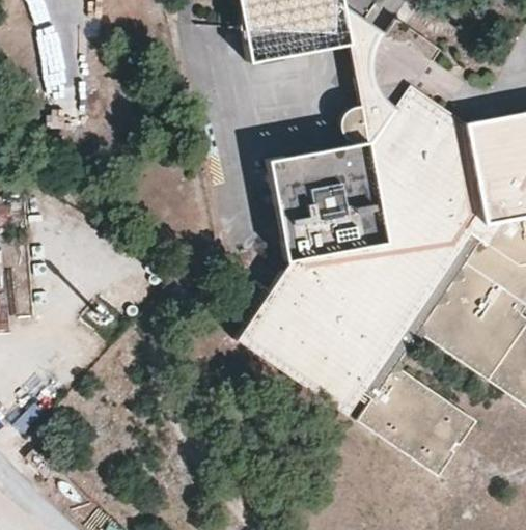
[(243,0),(242,27),(247,29),(252,62),(350,44),(343,8),(342,0),(243,0)]
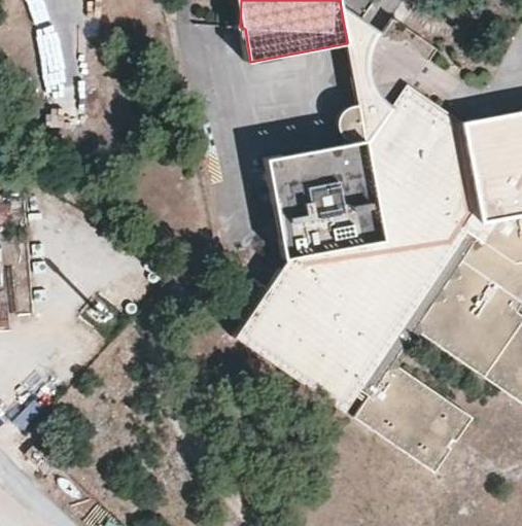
[(383,37),(341,8),(347,43),(354,77),(383,37)]
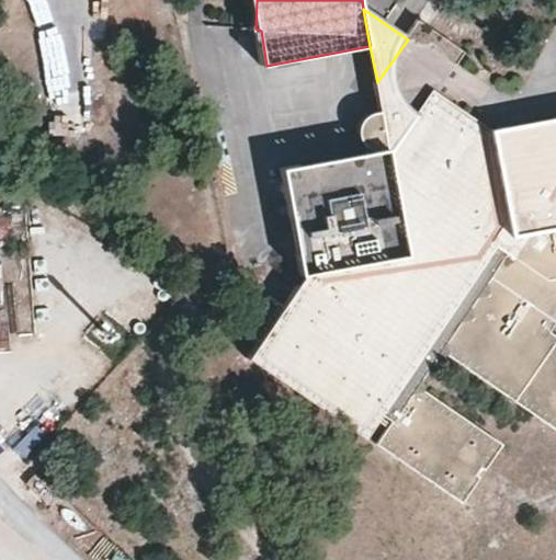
[(424,16),(408,40),(377,82),(383,109),(374,112),(366,126),(370,138),(377,145),(393,148),(395,168),(288,189),(304,275),(307,276),(272,330),(393,414),(403,421),(386,446),(473,503),(489,480),(483,476),(489,467),(495,470),(512,445),(427,388),(450,352),(555,426),(555,117),(495,129),(442,92),(469,53),(424,16)]
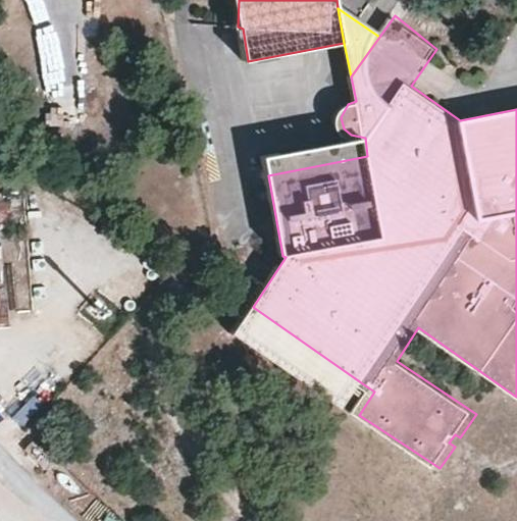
[(367,156),(365,138),(265,157),(268,175),(367,156)]
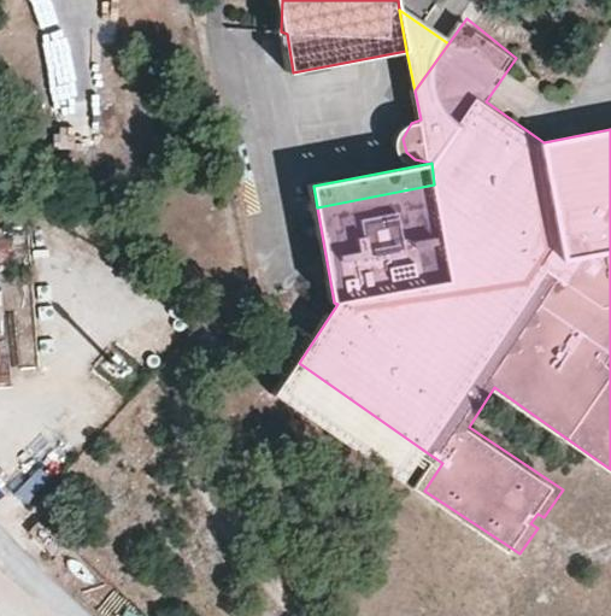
[(152,329),(135,351),(158,368),(174,347),(152,329)]
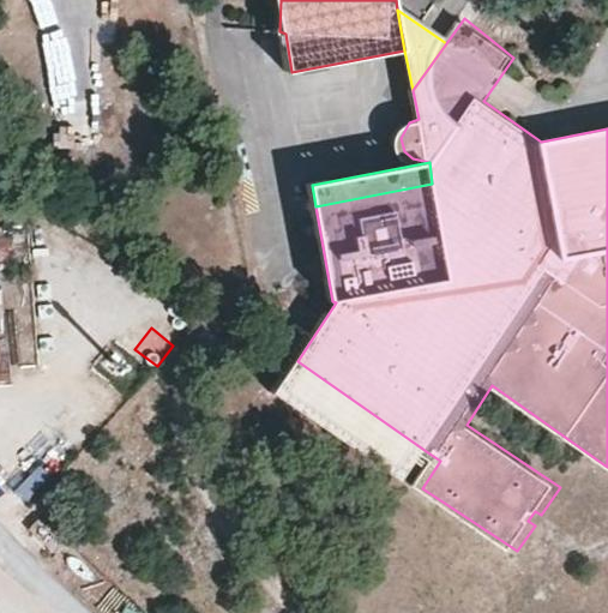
[(411,480),(429,454),(298,361),(277,388),(411,480)]
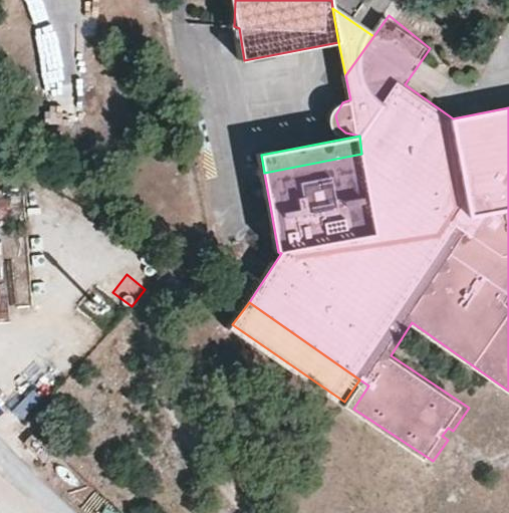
[(36,421),(45,395),(29,389),(19,415),(36,421)]
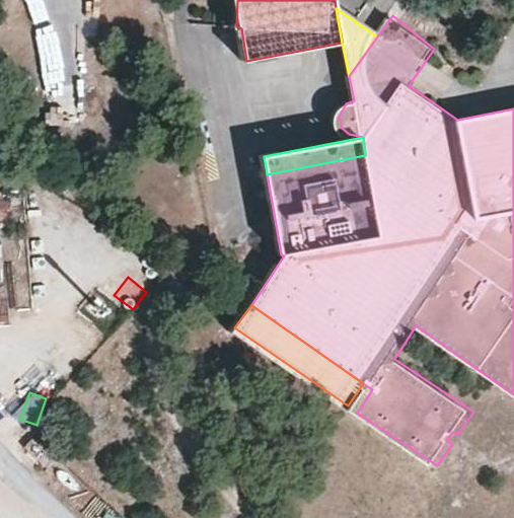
[(67,467),(58,475),(76,496),(85,488),(67,467)]
